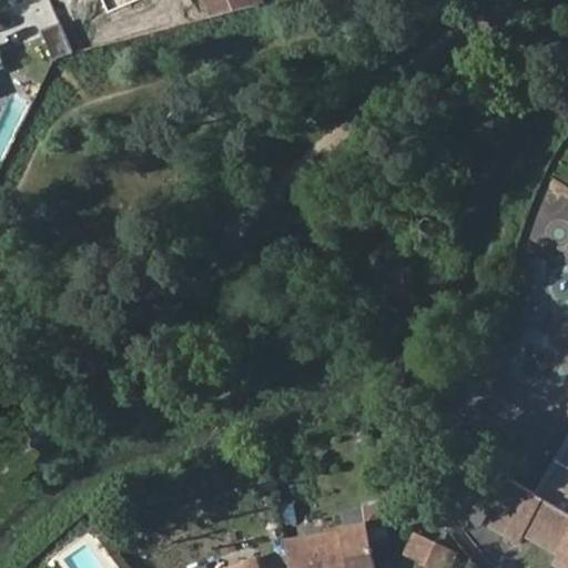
[(203,0),(211,18),(235,11),(263,4),(261,0),(203,0)]
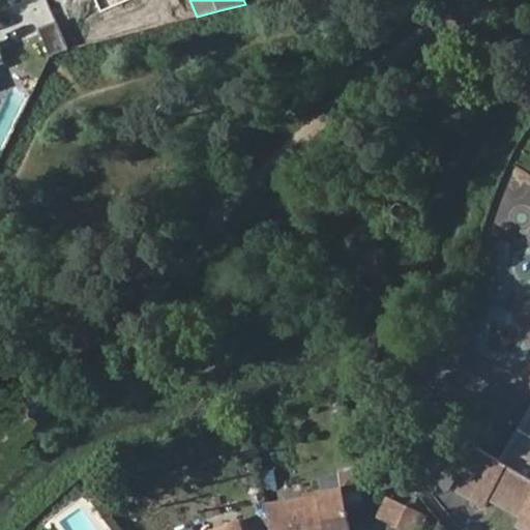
[(36,26),(48,53),(63,47),(52,19),(36,26)]
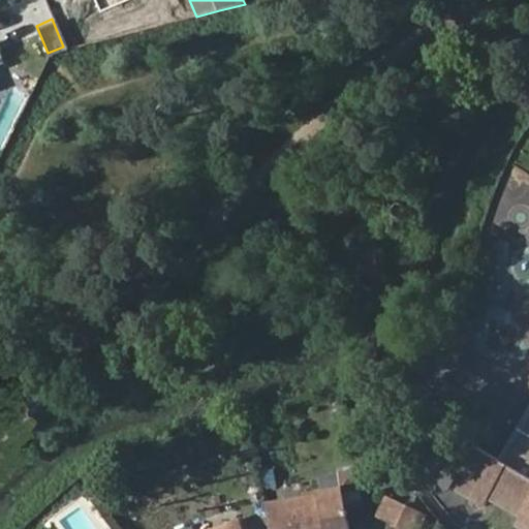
[(528,409),(502,457),(475,441),(452,483),(485,501),(489,494),(520,510),(515,520),(528,527),(528,409)]
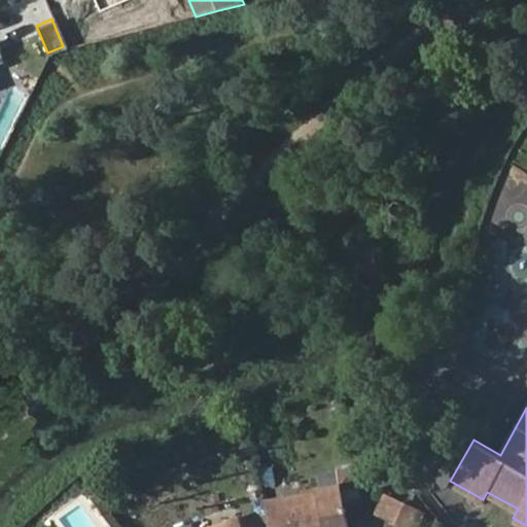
[(265,499),(270,526),(348,526),(344,505),(359,502),(352,467),(337,469),(339,486),(265,499)]
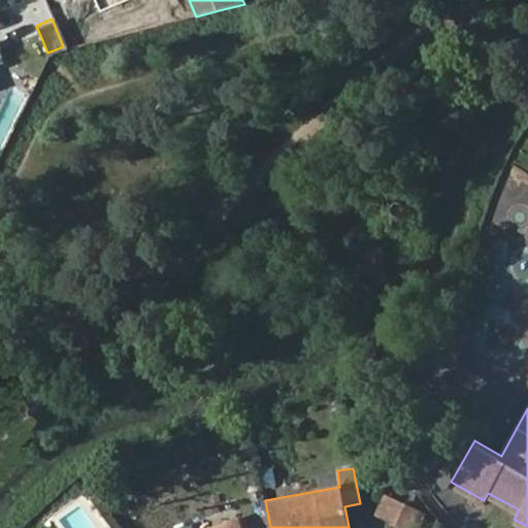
[(372,513),(405,527),(408,527),(418,508),(382,493),(372,513)]
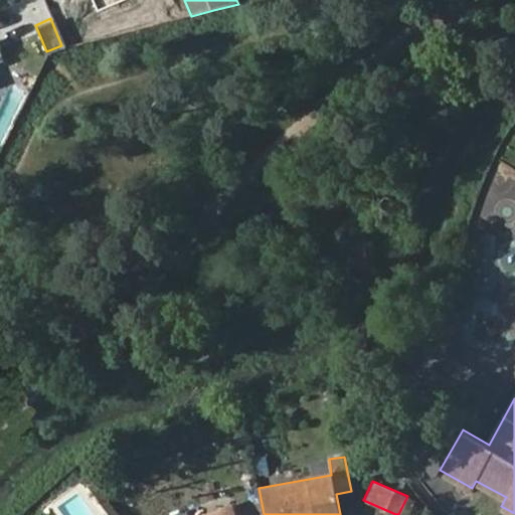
[(238,514),(234,504),(208,514),(238,514)]
